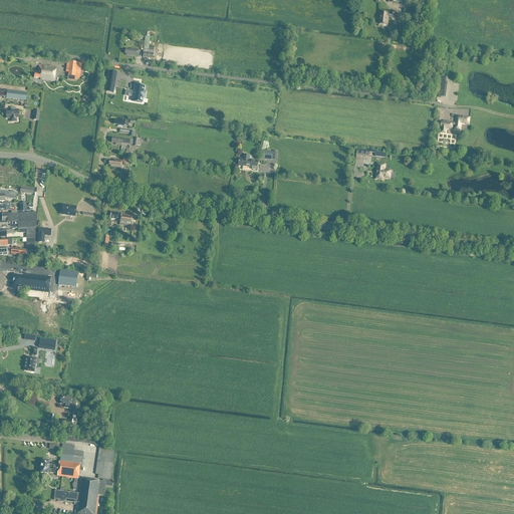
[(395,19),(396,12),(392,12),(391,15),(380,14),(379,25),(387,26),(388,17),(391,18),(395,19)]
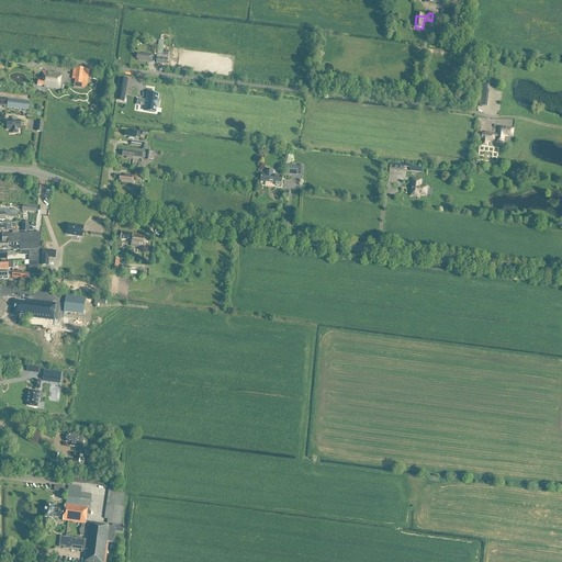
[(168,52),(163,52),(163,49),(166,49),(166,46),(164,45),(164,44),(166,45),(166,42),(158,41),(157,53),(154,52),(154,55),(156,56),(156,55),(157,55),(157,58),(156,58),(156,64),(167,65),(168,59),(167,59),(168,52)]
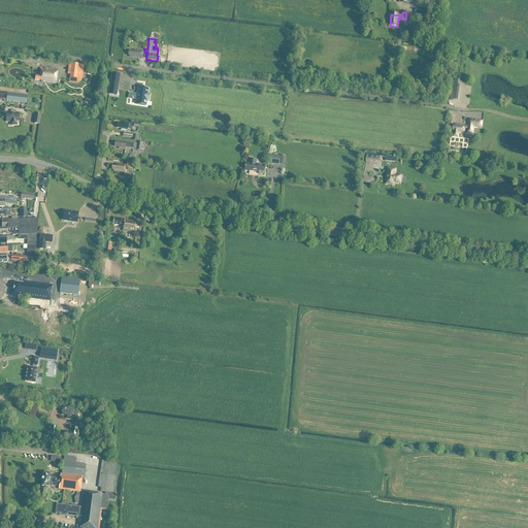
[(69,75),(69,78),(77,79),(78,76),(79,65),(71,64),(69,75)]
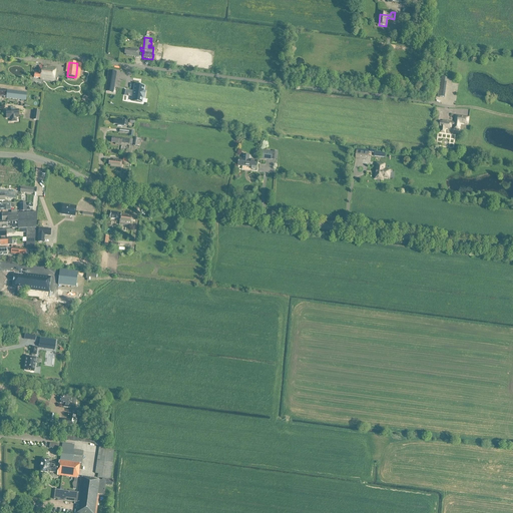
[(54,82),(56,69),(39,66),(38,74),(34,73),(34,78),(40,79),(40,80),(54,82)]
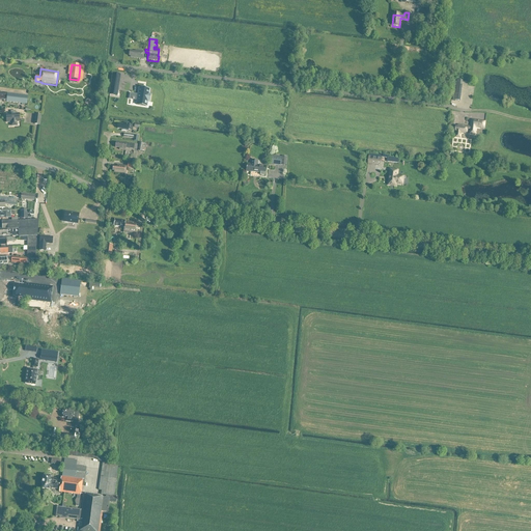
[(117,91),(120,76),(113,75),(110,94),(117,95),(117,91)]
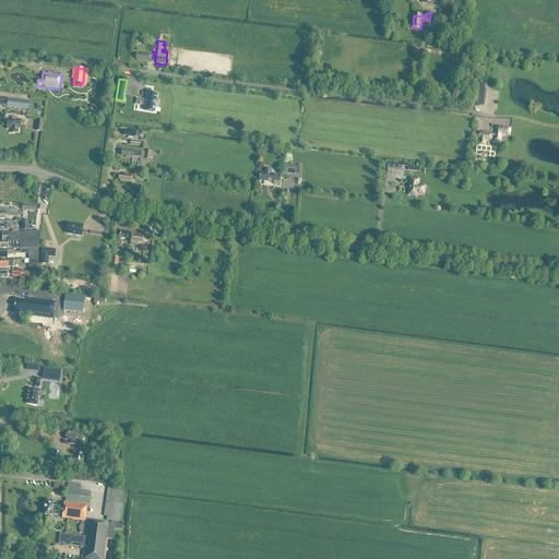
[(485,107),(487,90),(479,88),(477,106),(485,107)]
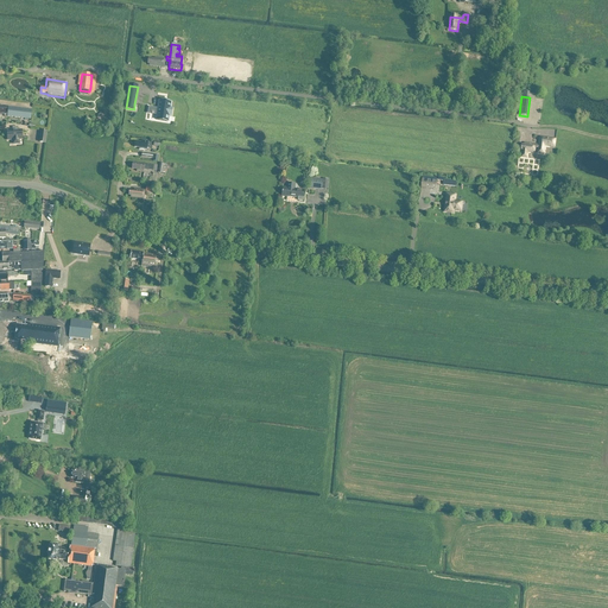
[(160,102),(158,121),(169,122),(170,116),(172,116),(173,109),(171,108),(171,103),(160,102)]
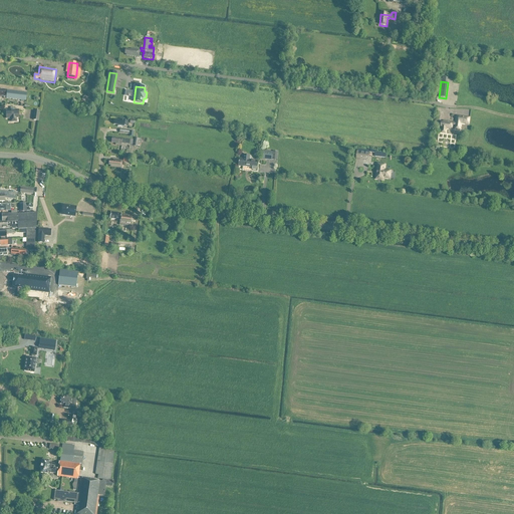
[(27,93),(22,93),(7,91),(7,92),(6,97),(6,99),(26,101),(27,93)]
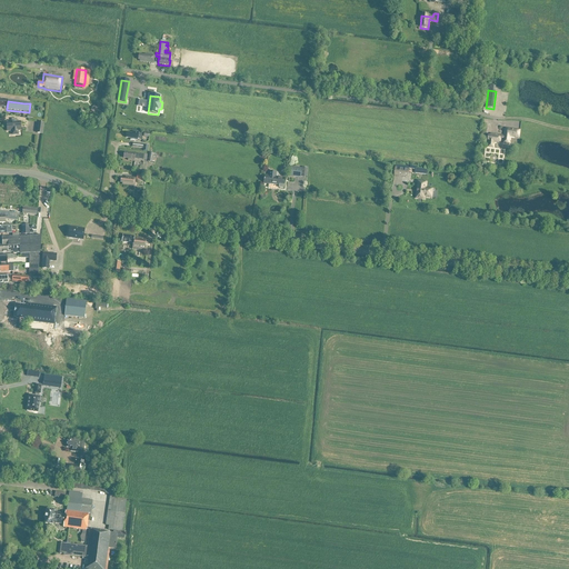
[(7,123),(7,132),(12,131),(12,136),(13,136),(15,136),(16,136),(17,136),(18,135),(18,131),(20,131),(20,122),(17,122),(17,120),(11,120),(12,122),(7,123)]
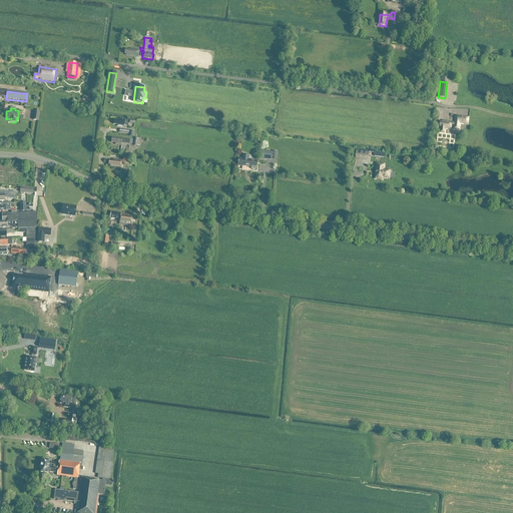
[(443,121),(442,122),(440,122),(440,126),(441,126),(440,132),(444,133),(445,128),(451,129),(452,124),(454,124),(453,129),(459,130),(460,123),(464,124),(468,124),(469,117),(465,117),(456,115),(455,123),(452,122),(443,121)]
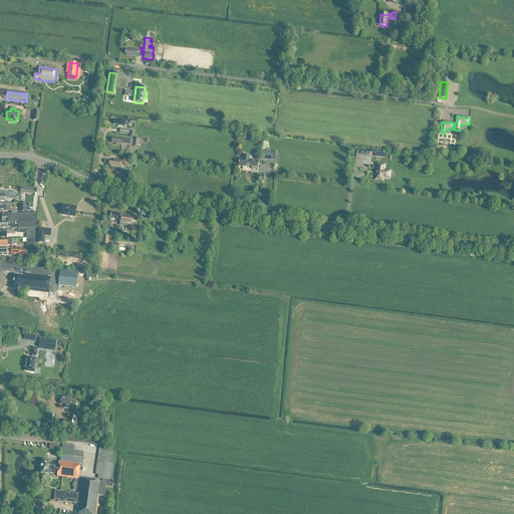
[(127,126),(127,121),(124,121),(124,119),(119,119),(119,121),(114,120),(113,124),(117,125),(117,127),(123,127),(123,126),(127,126)]
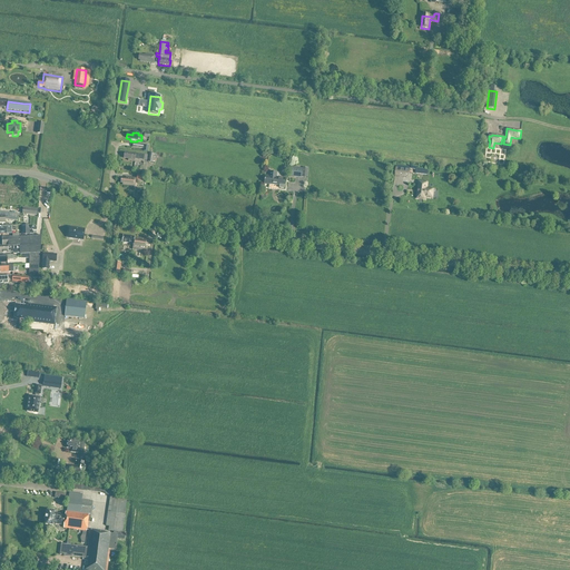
[(307,178),(308,169),(304,168),(304,170),(303,170),(303,169),(292,168),(291,177),(302,178),(302,177),(307,178)]
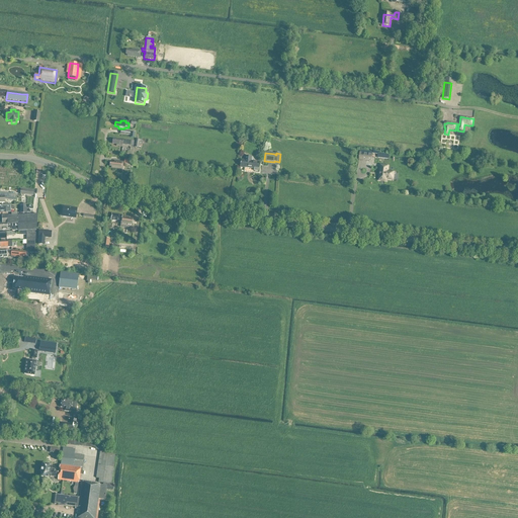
[(258,171),(259,163),(251,162),(251,158),(244,157),(244,161),(241,160),(240,168),(244,168),(245,168),(251,169),(254,169),(254,171),(258,171)]
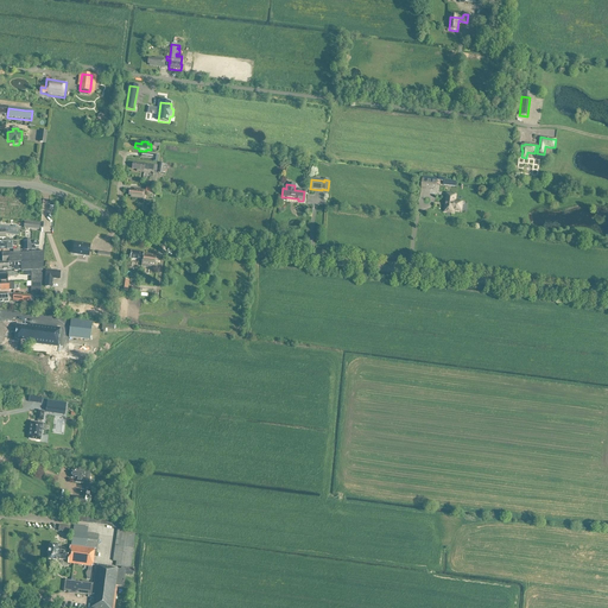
[(144,200),(145,191),(135,190),(135,191),(130,191),(128,196),(131,196),(131,198),(144,200)]
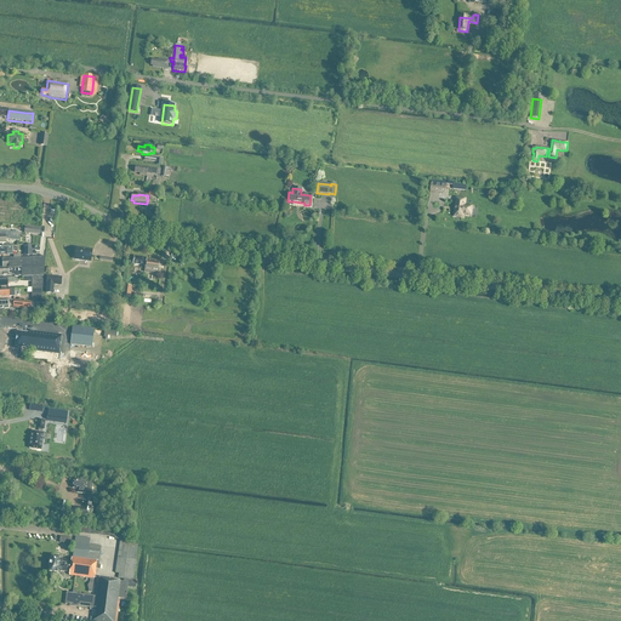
[(455,211),(454,216),(462,217),(463,215),(471,216),(471,215),(471,214),(472,210),(471,209),(472,208),(463,206),(465,199),(460,199),(459,200),(456,200),(455,208),(455,211)]
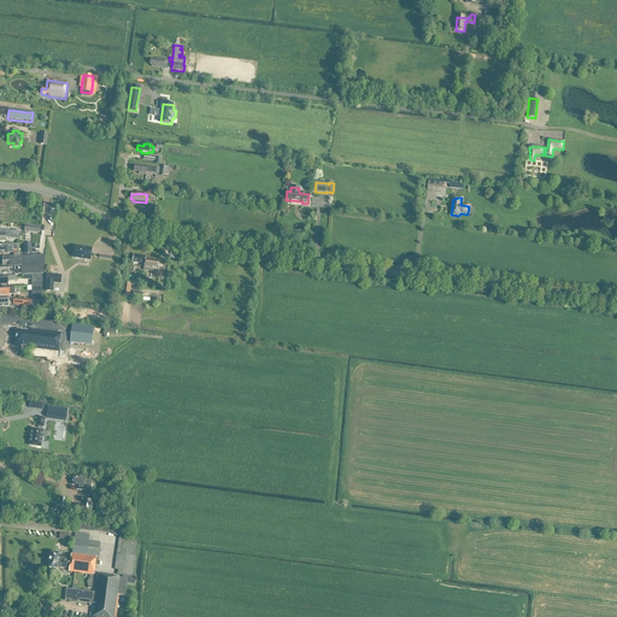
[(0,242),(5,242),(5,238),(18,240),(18,241),(24,242),(25,238),(18,236),(19,233),(0,230),(0,242)]
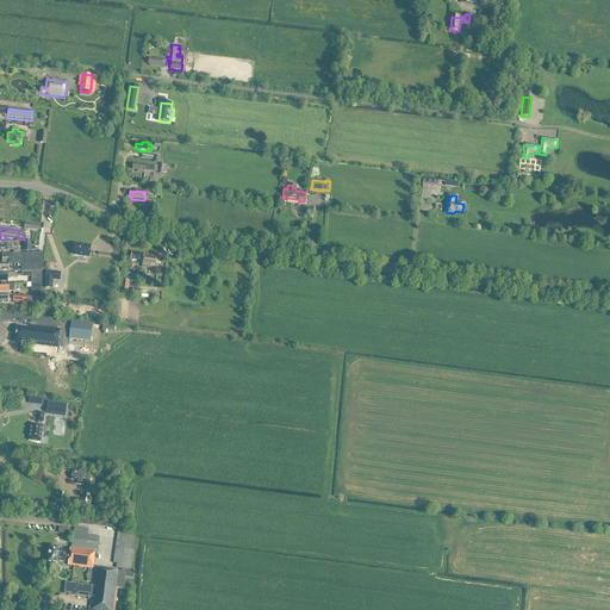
[(88,257),(91,247),(75,244),(74,255),(88,257)]
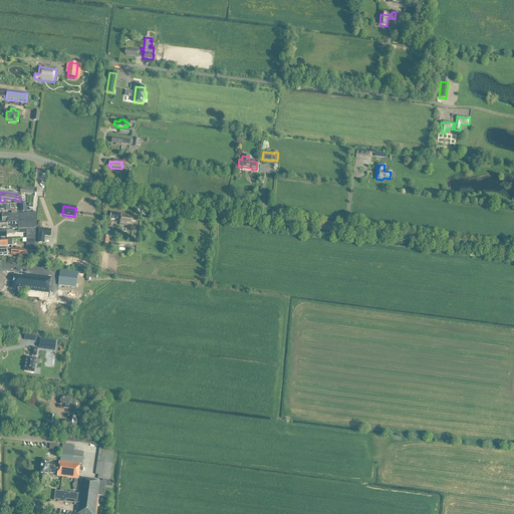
[(7,228),(12,228),(12,230),(22,230),(22,231),(26,231),(26,233),(35,233),(37,213),(2,215),(2,222),(0,222),(0,228),(3,228),(3,229),(7,229),(7,228)]
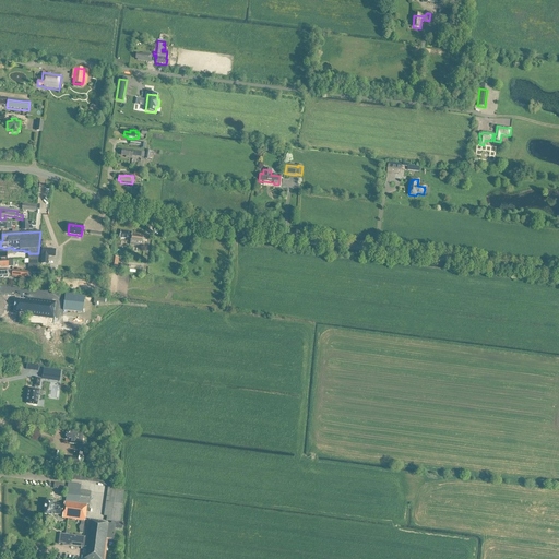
[(132,240),(131,245),(144,247),(145,235),(123,232),(120,232),(119,238),(122,238),(132,240)]
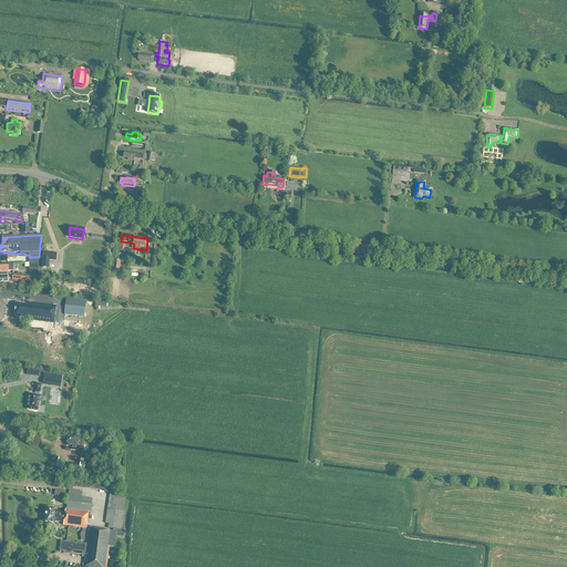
[(130,277),(131,270),(122,269),(122,272),(119,272),(121,263),(113,261),(112,275),(130,277)]
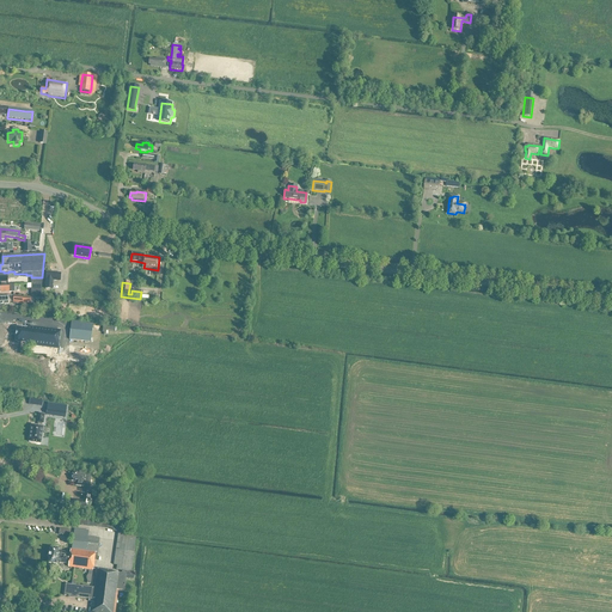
[(41,299),(42,286),(31,286),(31,298),(41,299)]
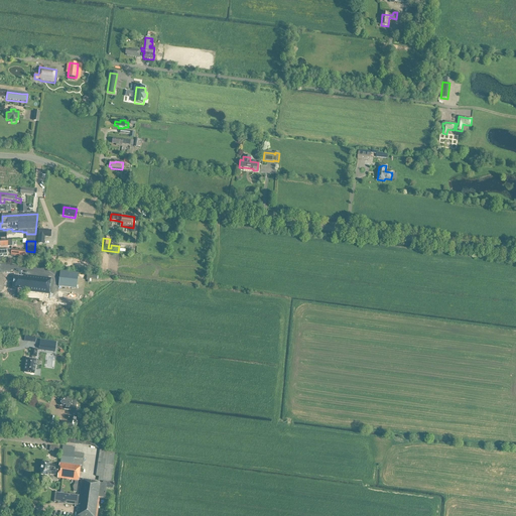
[(77,288),(79,273),(60,272),(58,286),(77,288)]
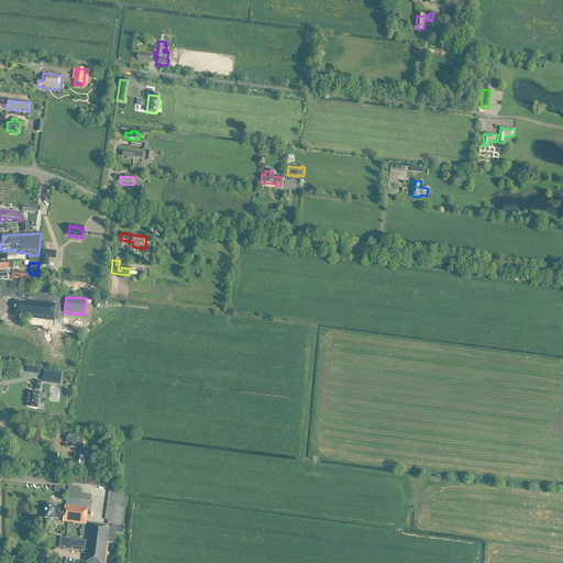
[(54,321),(56,305),(25,300),(25,302),(15,301),(14,315),(17,315),(15,316),(20,316),(23,316),(23,318),(54,321)]
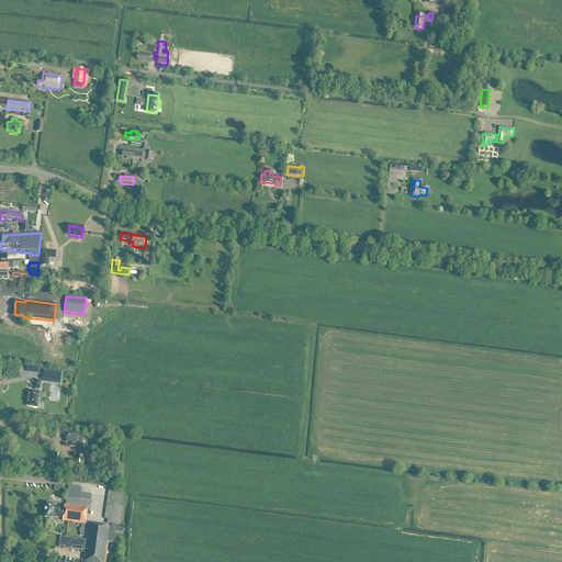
[(57,326),(55,326),(55,322),(48,321),(47,335),(56,336),(57,326)]
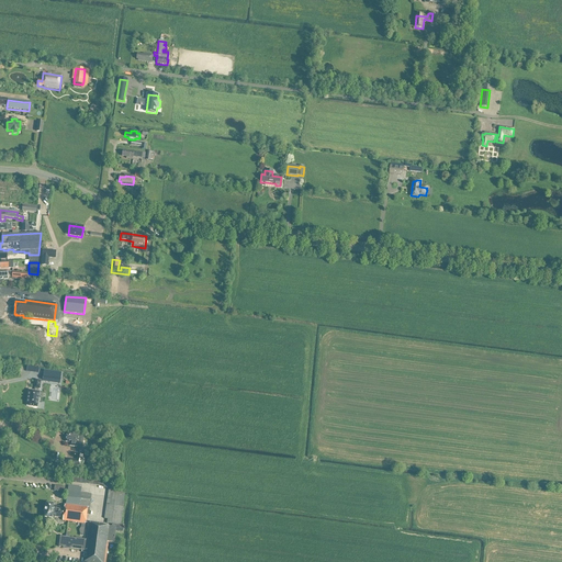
[(40,390),(41,381),(35,380),(34,389),(35,389),(35,392),(29,391),(26,406),(37,407),(40,392),(38,392),(38,390),(40,390)]
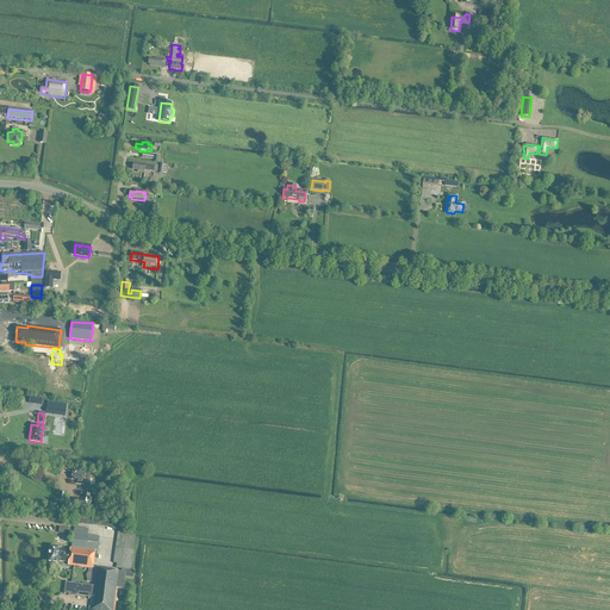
[(89,483),(91,474),(83,473),(83,471),(76,471),(76,473),(75,473),(75,474),(72,473),(70,480),(76,481),(75,485),(82,485),(83,481),(85,481),(85,483),(89,483)]
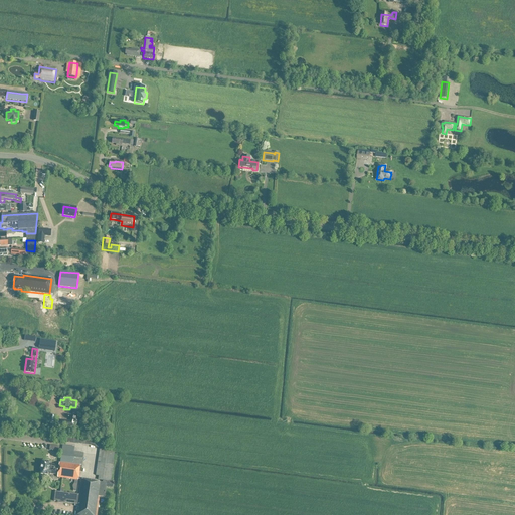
[(55,420),(54,426),(73,428),(74,416),(68,415),(67,421),(55,420)]
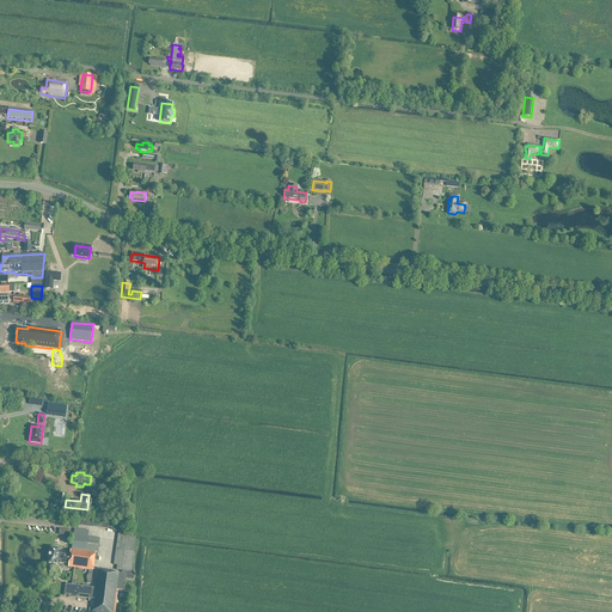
[(123,525),(118,525),(118,524),(77,519),(75,525),(114,530),(114,532),(117,532),(114,564),(117,565),(116,570),(122,571),(122,574),(120,574),(118,591),(124,591),(126,579),(134,580),(135,573),(132,573),(134,554),(133,554),(134,539),(124,538),(127,526),(123,526),(123,525)]
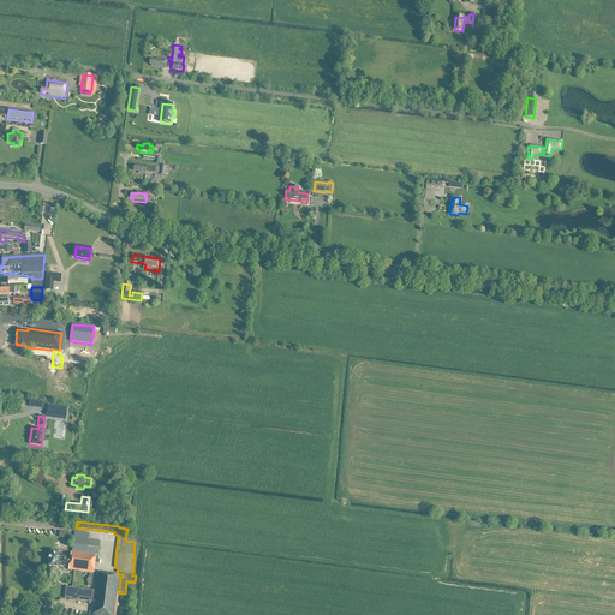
[(51,551),(49,557),(48,560),(49,560),(48,566),(57,567),(57,566),(69,567),(69,571),(93,573),(95,563),(97,563),(100,541),(88,539),(89,533),(75,532),(72,553),(71,553),(70,556),(59,554),(59,553),(55,553),(51,551)]
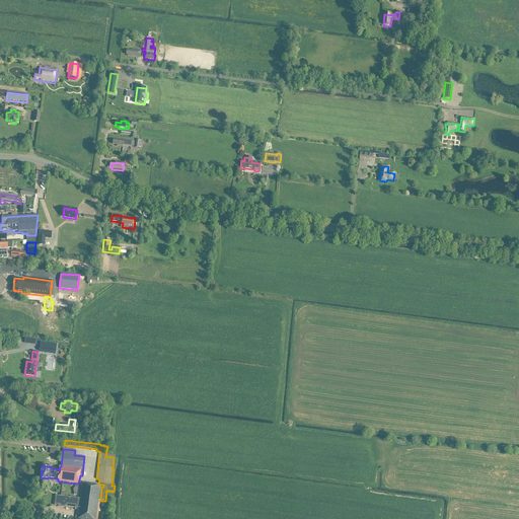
[(97,518),(100,501),(101,487),(80,484),(78,499),(64,497),(61,497),(56,496),(55,506),(76,508),(75,518),(97,518)]
